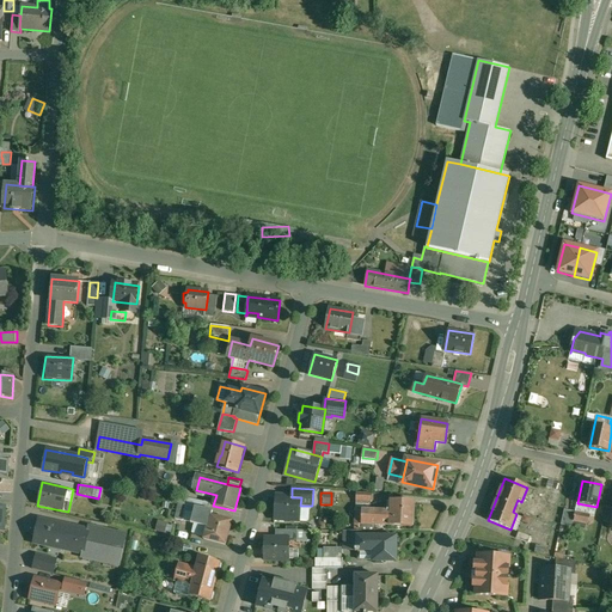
[(292,497),(276,496),(275,519),(283,520),(285,521),(289,522),(292,520),(300,521),(300,506),(301,497),(292,497)]
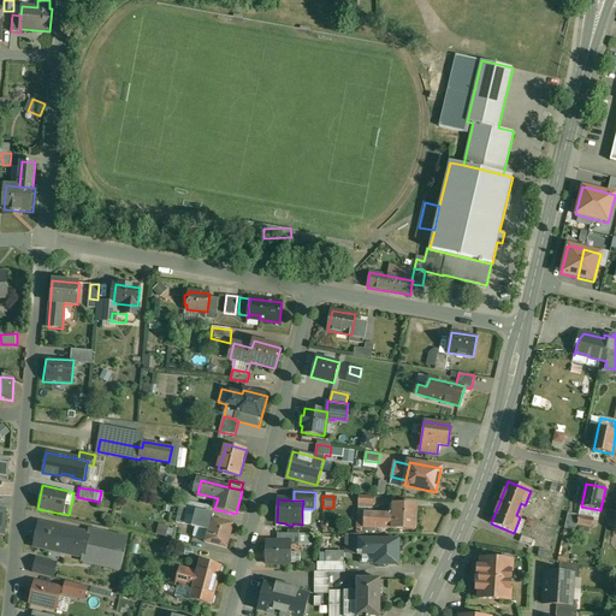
[(205,505),(189,502),(188,509),(196,510),(211,514),(212,505),(205,504),(205,505)]
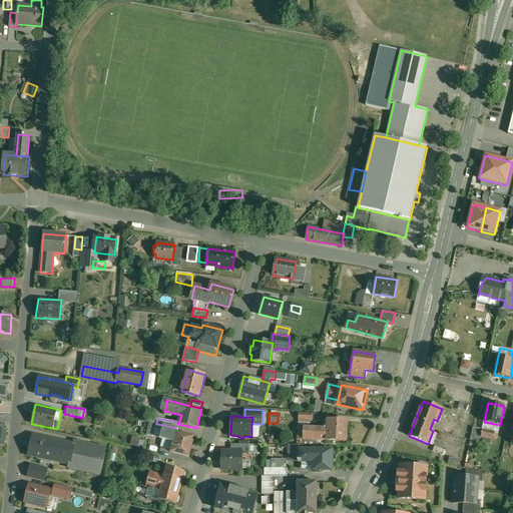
[(347,420),(328,420),(328,430),(327,441),(346,442),(347,420)]
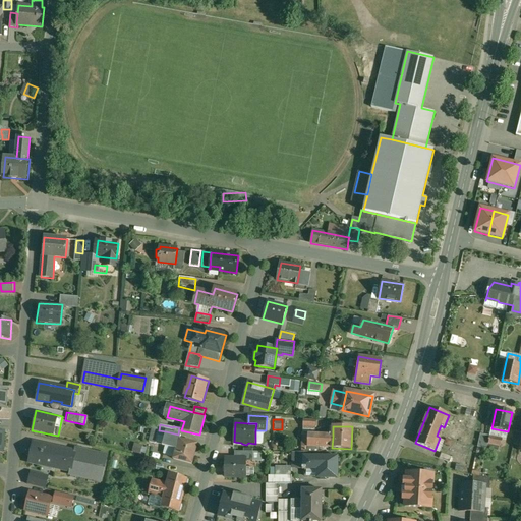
[(159,430),(152,428),(150,442),(156,443),(159,430)]
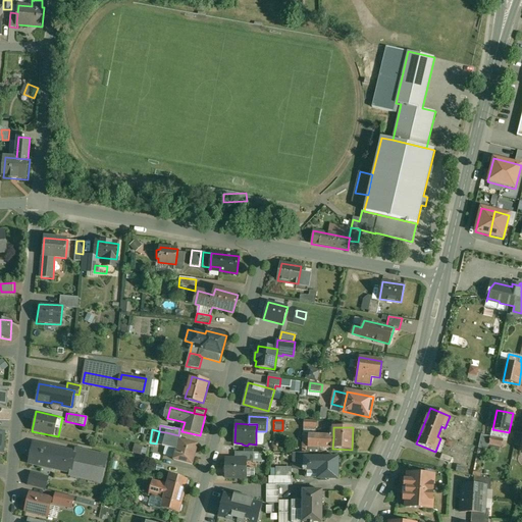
[(178,435),(166,432),(163,446),(177,450),(174,460),(193,464),(197,446),(180,440),(181,435),(178,435)]
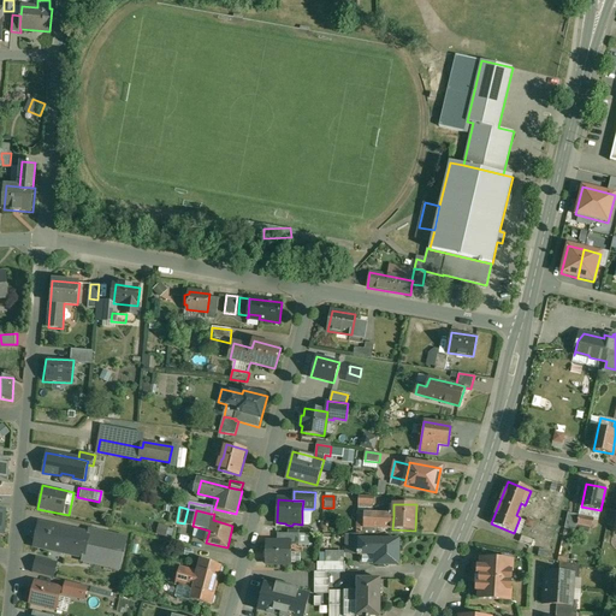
[(579,516),(568,514),(566,528),(576,531),(578,526),(579,516)]
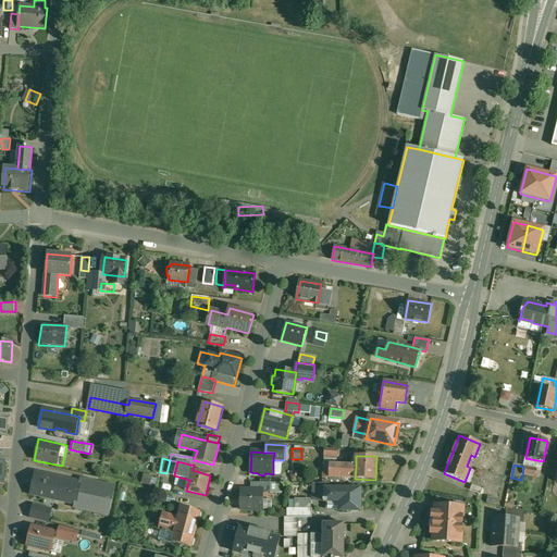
[(356,467),(336,466),(335,478),(355,479),(356,467)]
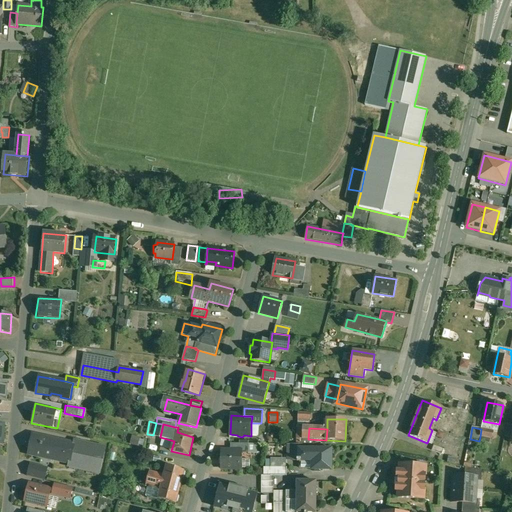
[(494,431),(481,429),(480,437),(492,439),(494,431)]
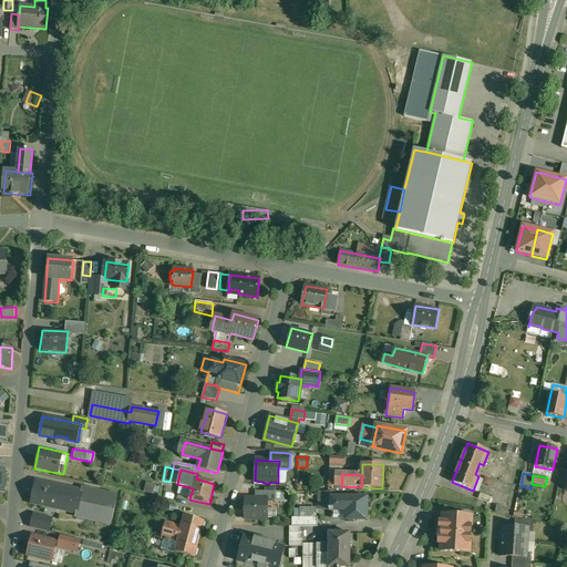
[(82,491),(35,481),(31,503),(78,513),(82,491)]
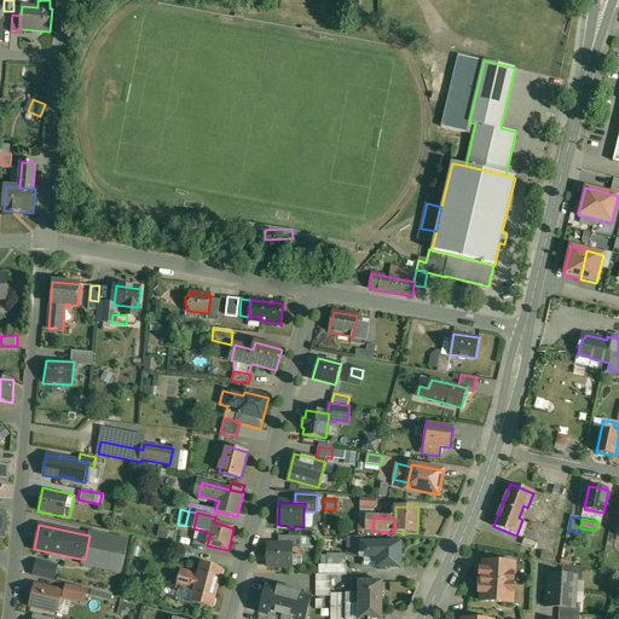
[(127,542),(91,533),(90,536),(85,560),(84,563),(120,572),(127,542)]
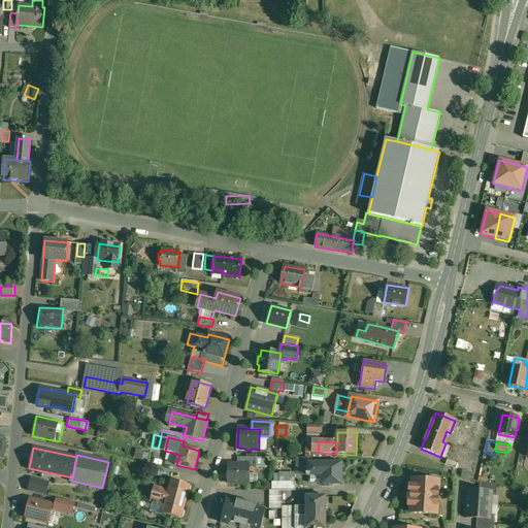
[(257,458),(238,458),(237,465),(249,465),(249,467),(256,467),(257,458)]
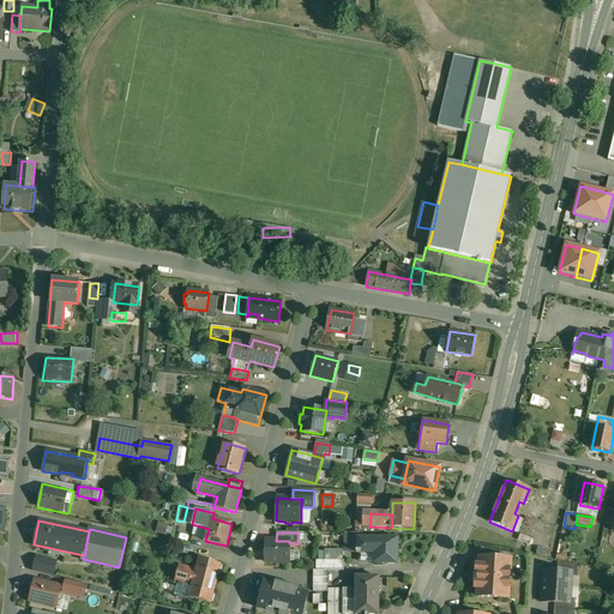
[(366,533),(347,533),(345,552),(357,552),(357,539),(366,539),(366,533)]
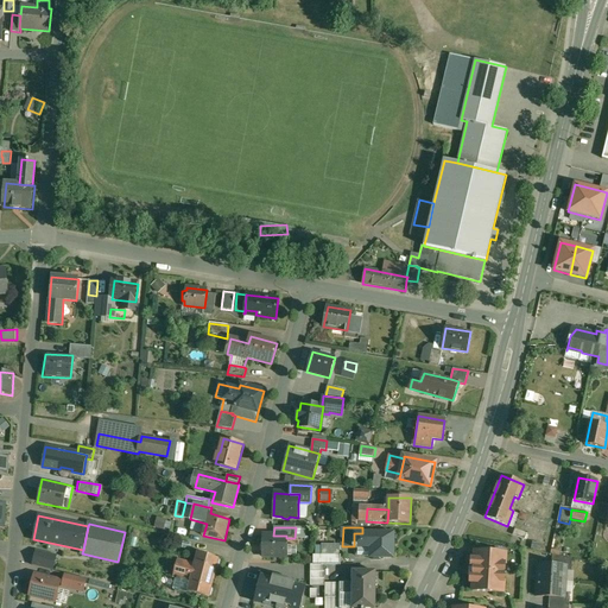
[(362,533),(354,533),(354,546),(372,546),(372,533),(362,533)]
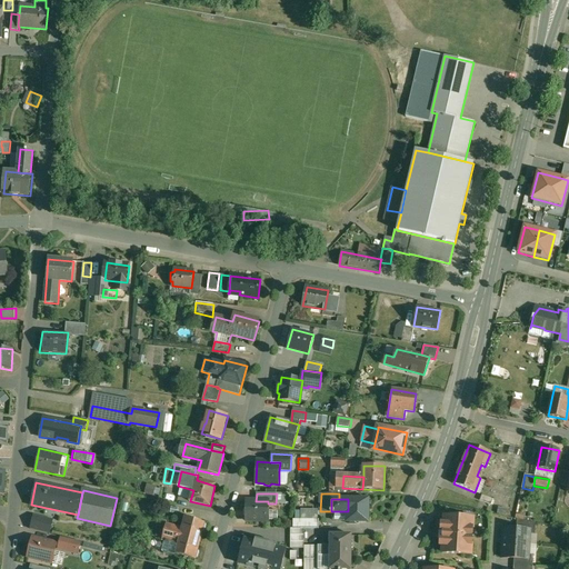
[(368,499),(348,499),(348,511),(347,521),(368,522),(368,499)]
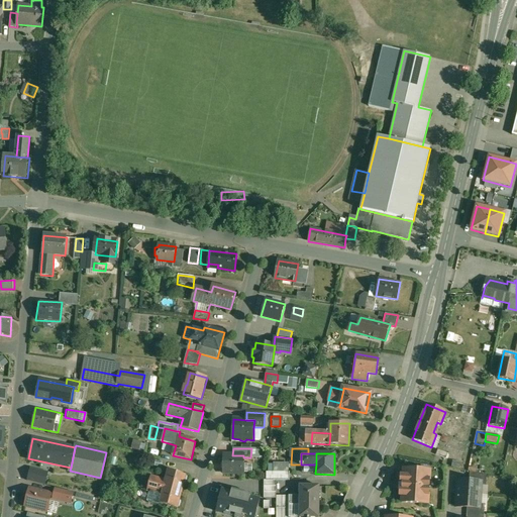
[(232,455),(224,454),(223,473),(243,474),(243,457),(243,455),(232,455)]
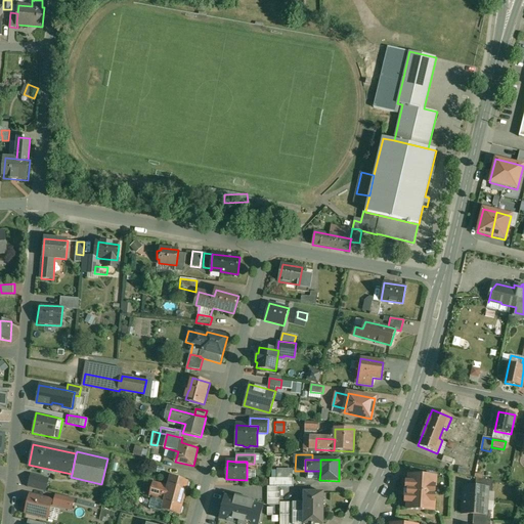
[(294,473),(281,473),(281,479),(277,479),(277,486),(294,486),(294,473)]
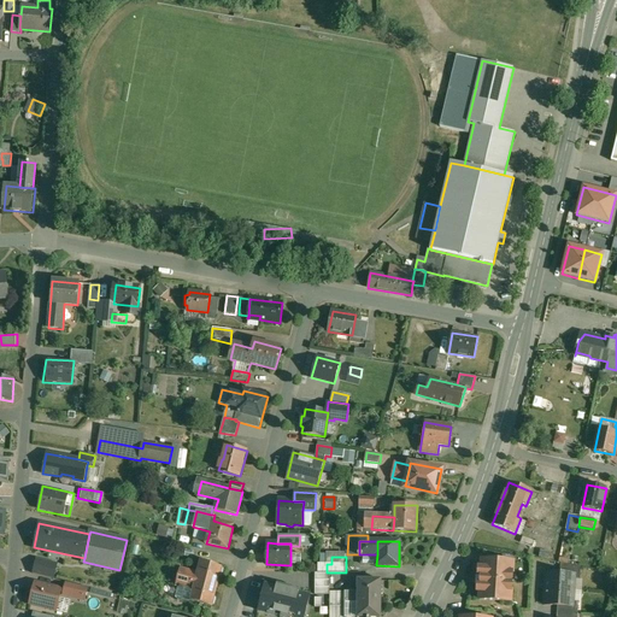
[(58,564),(36,558),(33,574),(54,579),(58,564)]
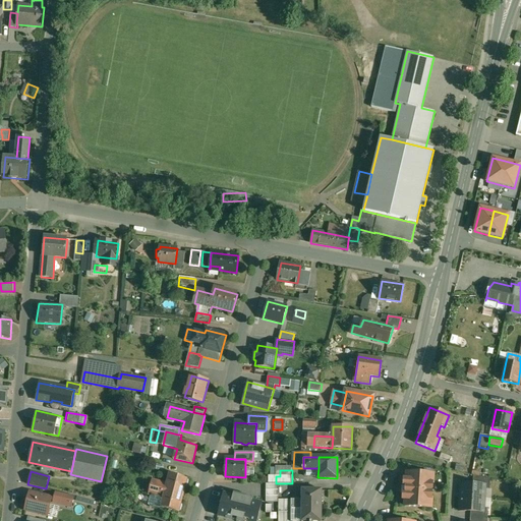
[(433,474),(407,472),(406,479),(405,479),(404,480),(404,484),(405,485),(406,485),(406,494),(405,494),(403,495),(403,499),(404,500),(405,500),(405,506),(431,508),(432,498),(431,498),(432,484),(433,484),(433,474)]
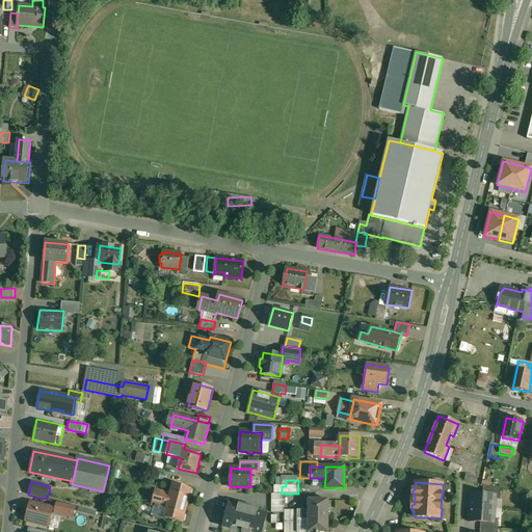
[(192,489),(174,484),(170,497),(167,505),(164,519),(184,523),(184,522),(186,521),(187,516),(186,514),(190,497),(192,496),(193,491),(192,490),(192,489)]
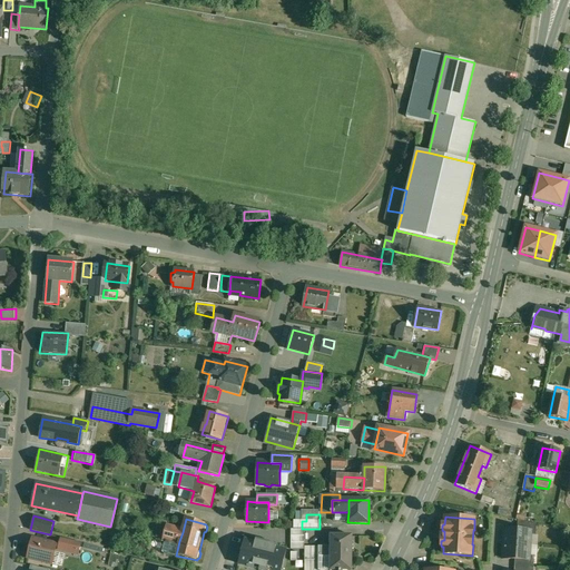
[(537,523),(518,520),(518,530),(531,530),(530,536),(536,536),(537,523)]
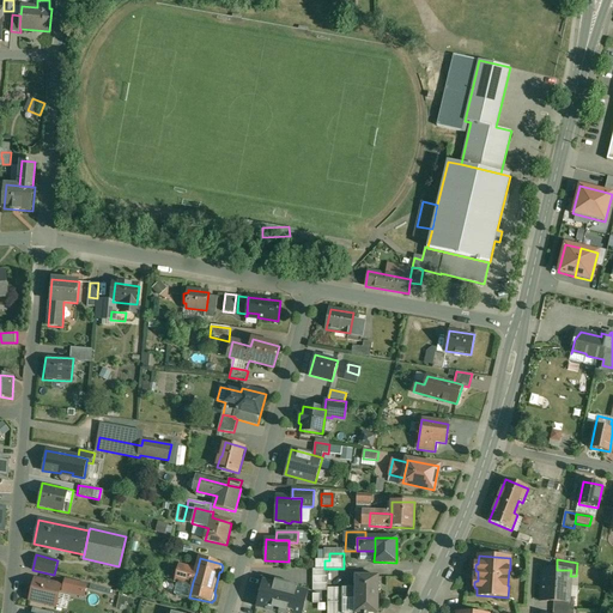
[(192,568),(180,564),(176,581),(188,584),(189,581),(193,582),(196,572),(192,571),(192,568)]
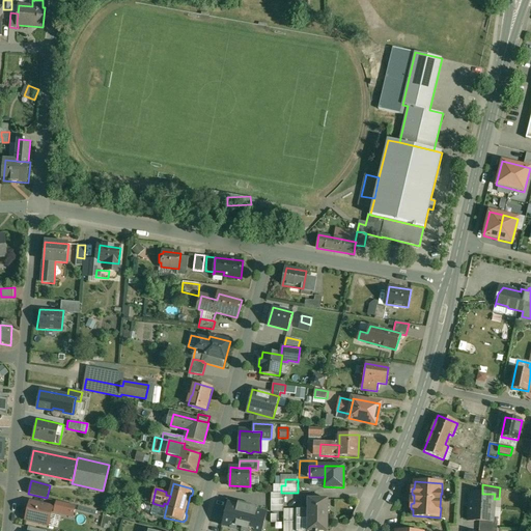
[(482,494),(471,493),(470,506),(494,508),(494,499),(495,494),(482,494)]
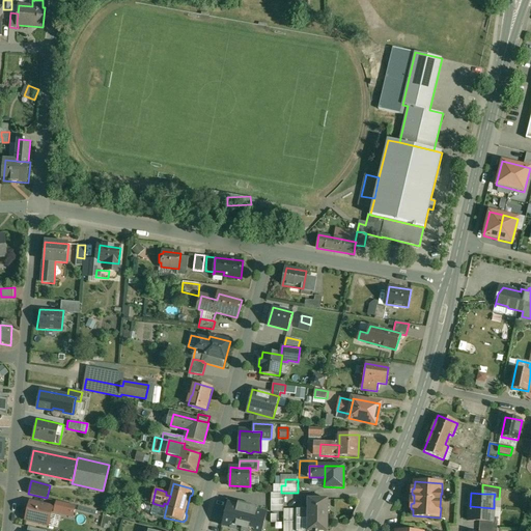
[(271,494),(271,512),(283,512),(283,494),(271,494)]
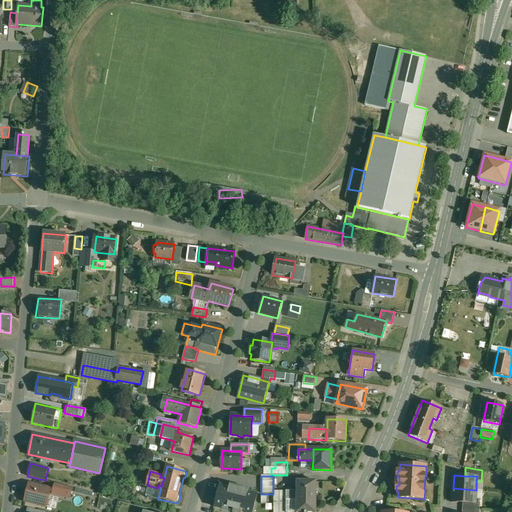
[(316,481),(297,481),(297,491),(287,491),(287,511),(297,511),(296,511),(315,511),(316,502),(315,502),(315,493),(317,493),(317,488),(315,488),(315,482),(316,482),(316,481)]
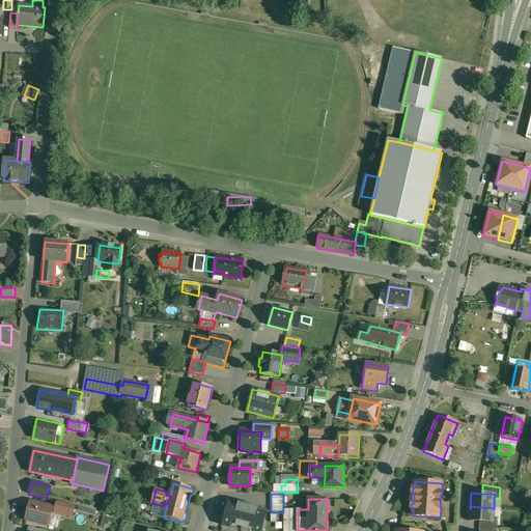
[(76,505),(57,501),(55,512),(73,516),(76,505)]
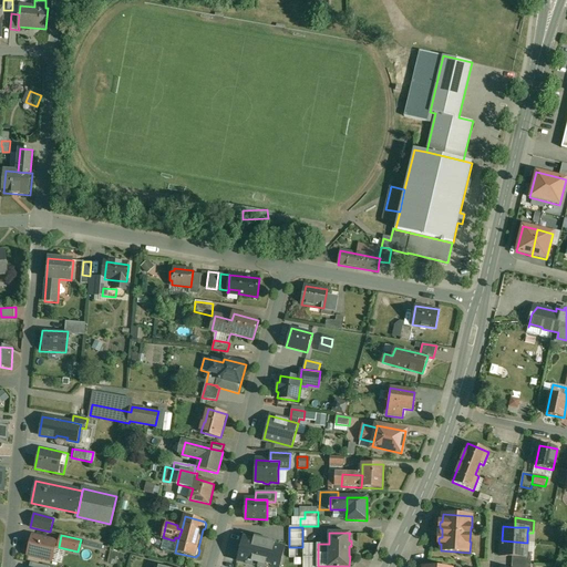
[(57,542),(33,536),(28,555),(52,560),(57,542)]
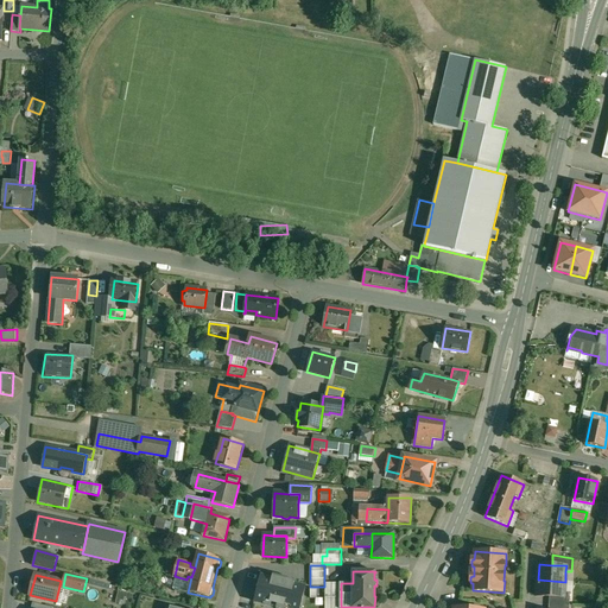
[(260,576),(253,602),(263,605),(264,600),(290,607),(299,607),(305,587),(260,576)]
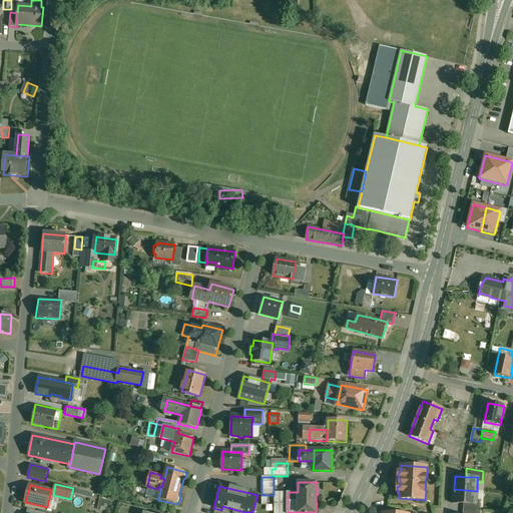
[(477,491),(454,489),(453,503),(464,503),(476,504),(476,500),(477,491)]
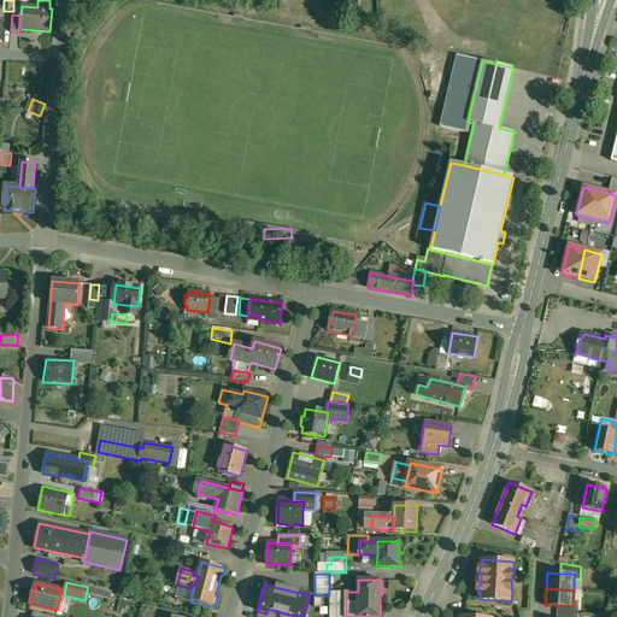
[(579,601),(573,601),(573,606),(558,605),(557,613),(579,615),(579,601)]
